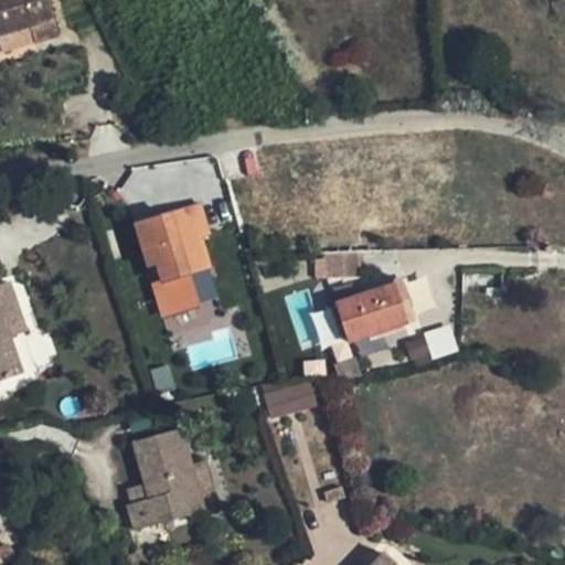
[(64,36),(51,0),(0,0),(0,31),(3,40),(34,30),(40,45),(64,36)]
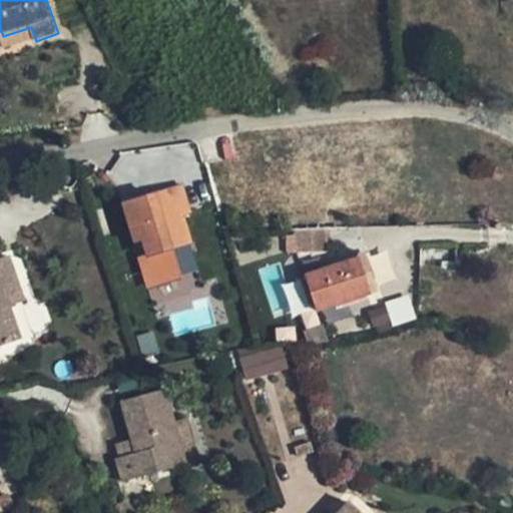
[(192,215),(181,184),(120,205),(133,247),(142,244),(146,257),(135,260),(146,291),(170,285),(184,283),(176,254),(194,246),(185,218),(192,215)]
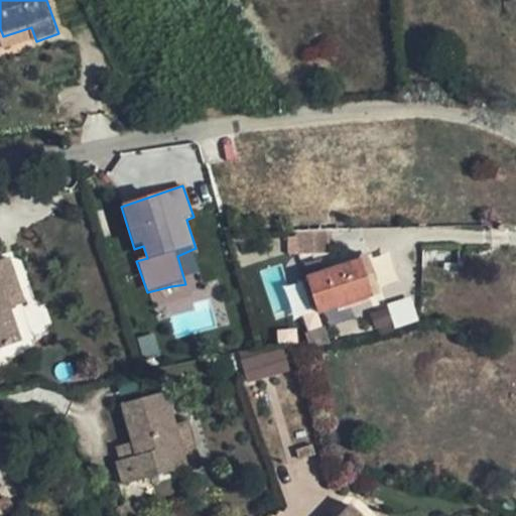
[(320,219),(321,231),(351,229),(351,218),(320,219)]
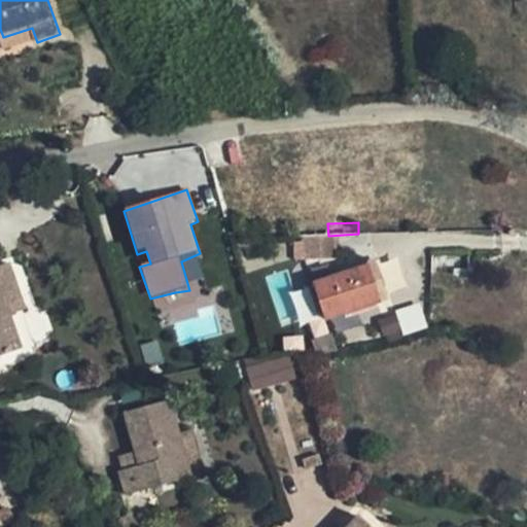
[(317,224),(318,236),(328,236),(327,223),(317,224)]
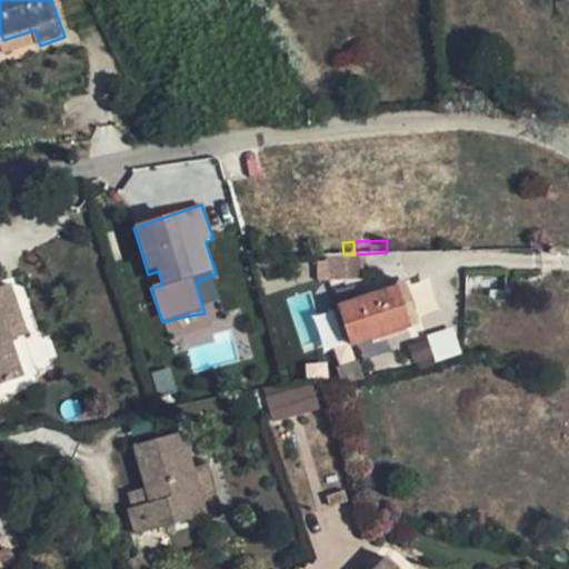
[(398,285),(399,288),(410,322),(418,319),(407,283),(398,285)]
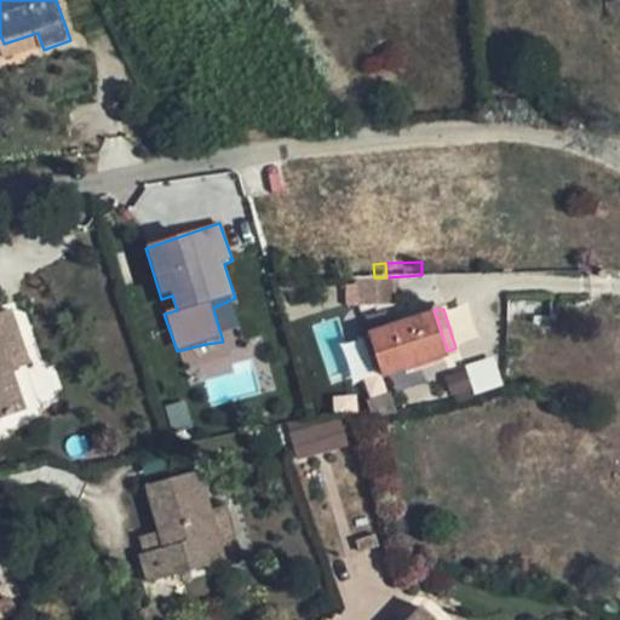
[(0,420),(26,412),(13,373),(9,359),(26,354),(11,313),(0,315),(0,420)]
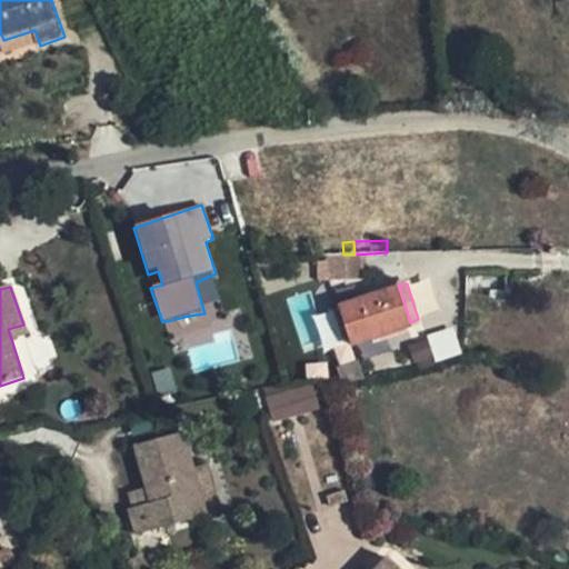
[(410,322),(399,288),(340,308),(353,347),(412,328),(410,322)]
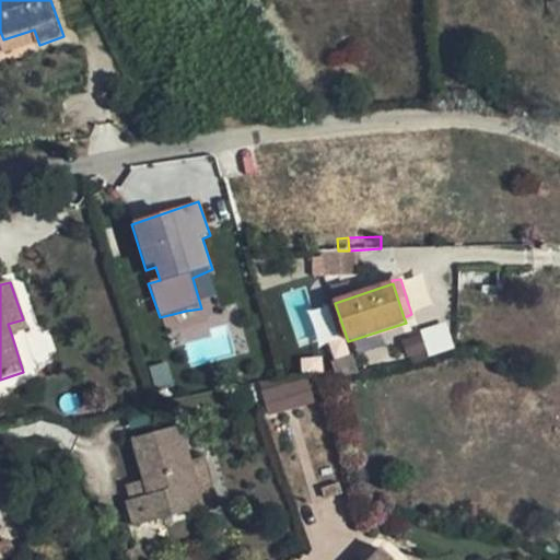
[(8,324),(12,337),(27,330),(23,319),(8,324)]
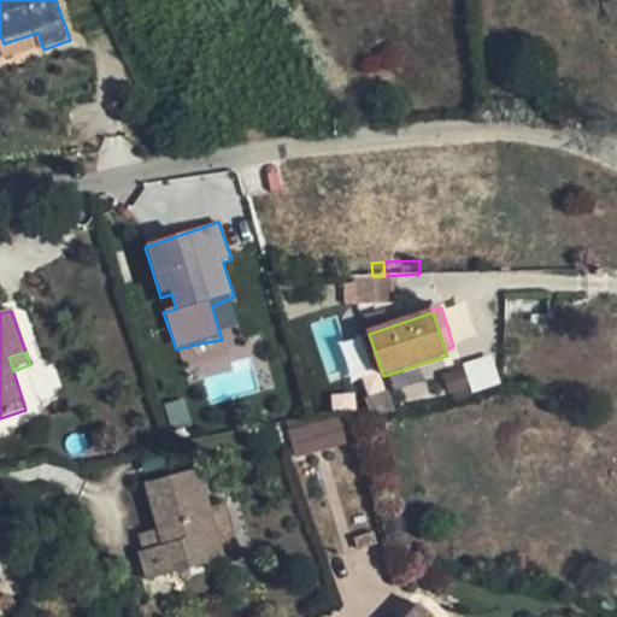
[(472,391),(500,381),(492,354),(464,363),(472,391)]
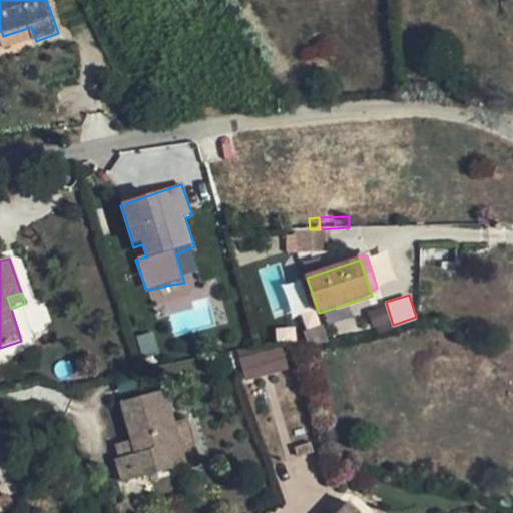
[(243,378),(287,370),(283,345),(238,353),(243,378)]
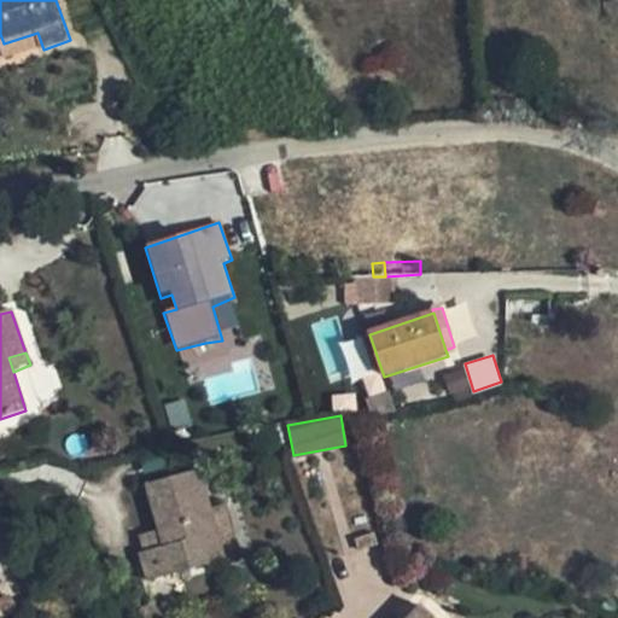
[(226,559),(200,471),(149,485),(167,548),(141,555),(151,582),(226,559)]
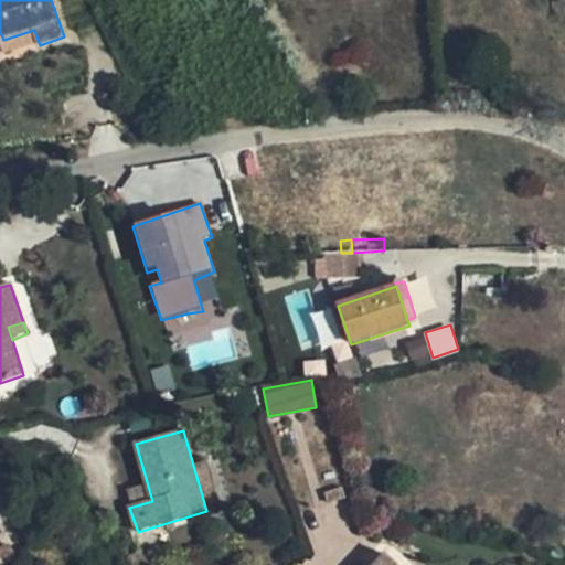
[(128,551),(125,554),(132,564),(149,564),(140,550),(131,555),(128,551)]
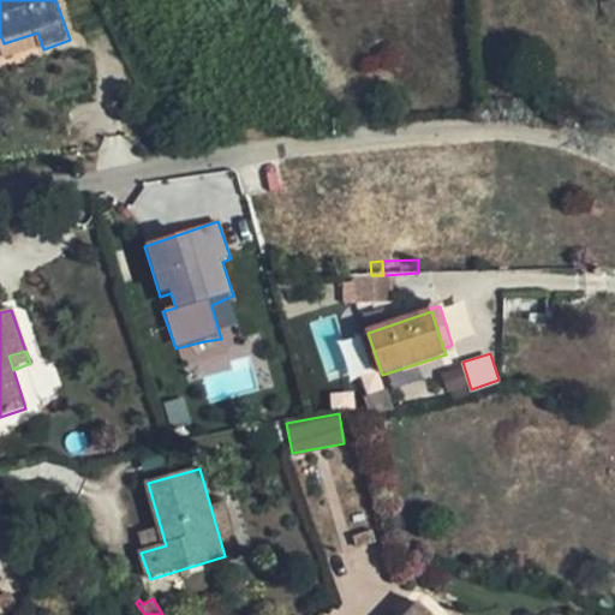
[(430,614),(418,603),(406,614),(430,614)]
